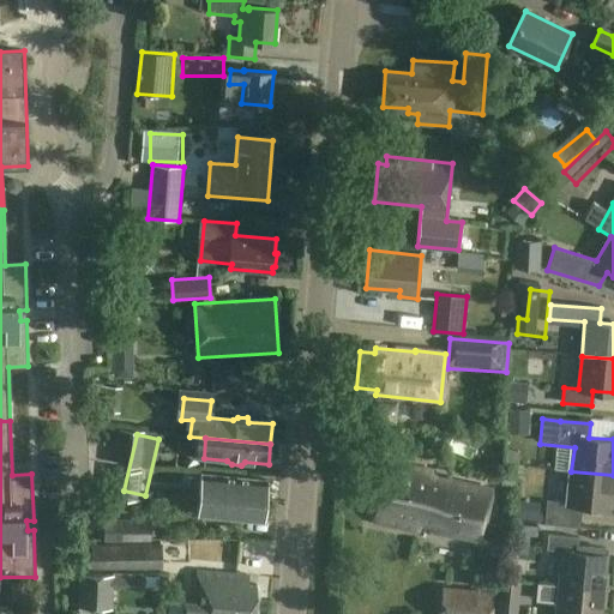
[(433,471),(385,462),(373,522),(419,533),(421,524),(435,528),(434,531),(479,542),(491,489),(432,476),(433,471)]
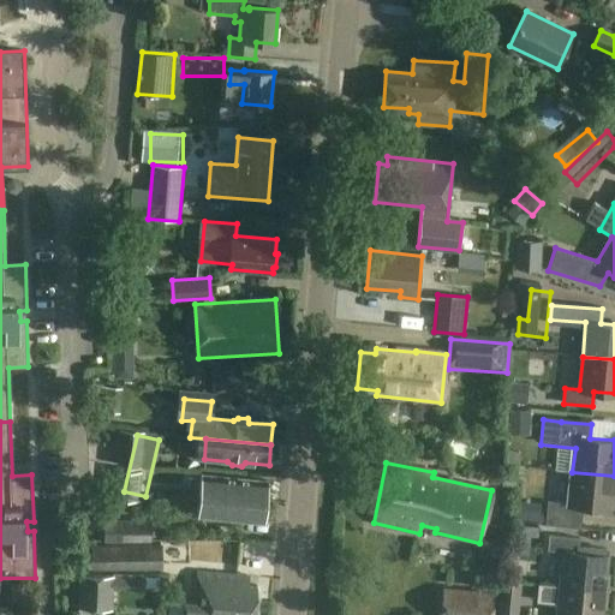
[(614,491),(614,476),(572,472),(569,506),(549,503),(547,524),(580,527),(583,507),(611,509),(613,491),(614,491)]
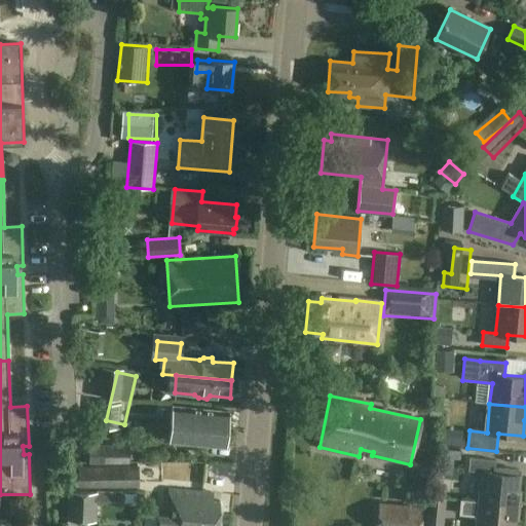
[(170,424),(226,429),(228,412),(173,407),(173,406),(171,406),(170,424)]
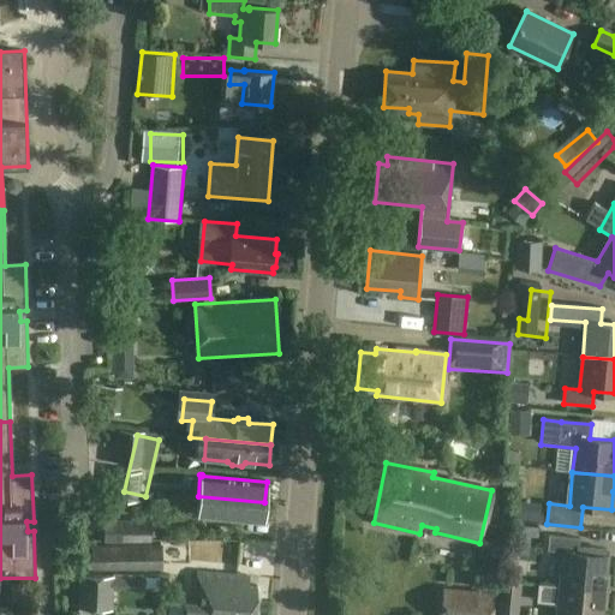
[(263,523),(264,502),(198,496),(196,517),(197,517),(263,523)]
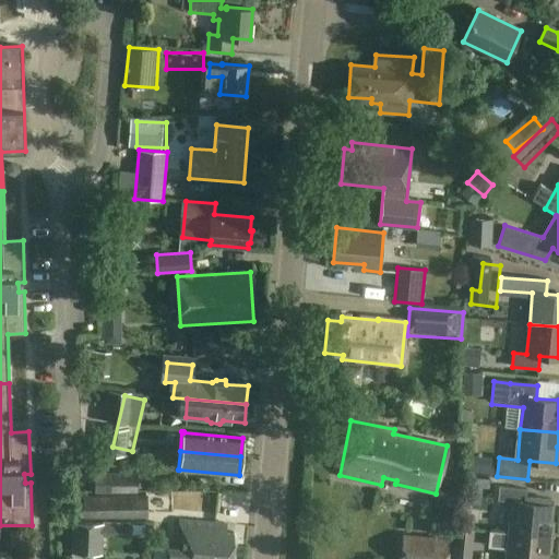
[(509,533),(550,537),(551,523),(549,523),(550,507),(525,503),(526,490),(499,487),(498,501),(512,502),(509,533)]
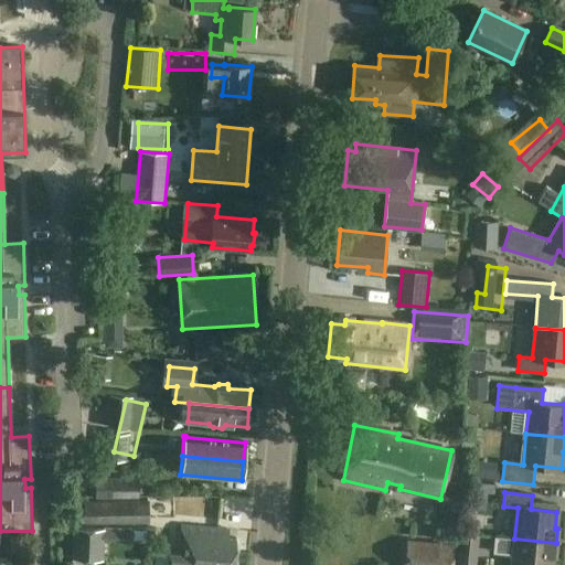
[(149,523),(149,500),(83,501),(83,524),(149,523)]
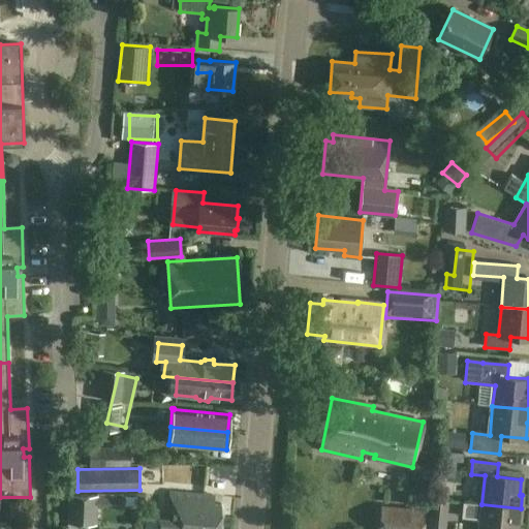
[(213,481),(241,483),(241,470),(213,470),(213,481)]
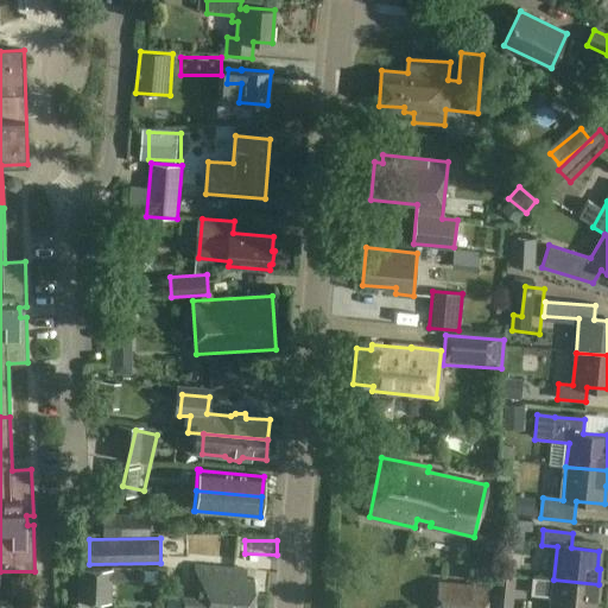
[(244,595),(253,596),(254,580),(245,580),(245,570),(195,565),(192,595),(194,596),(216,599),(217,595),(242,597),(244,595)]
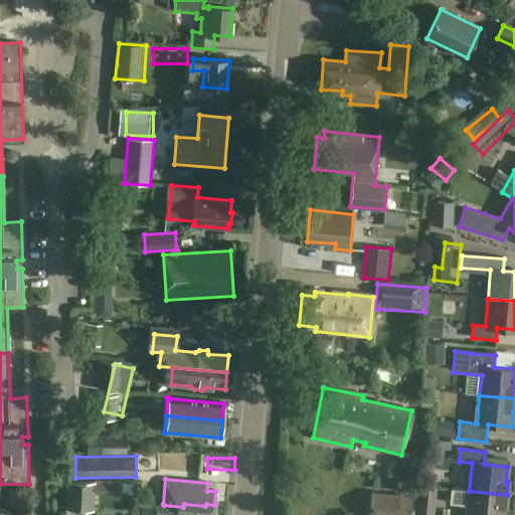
[(433,514),(436,489),(418,487),(415,514),(433,514)]
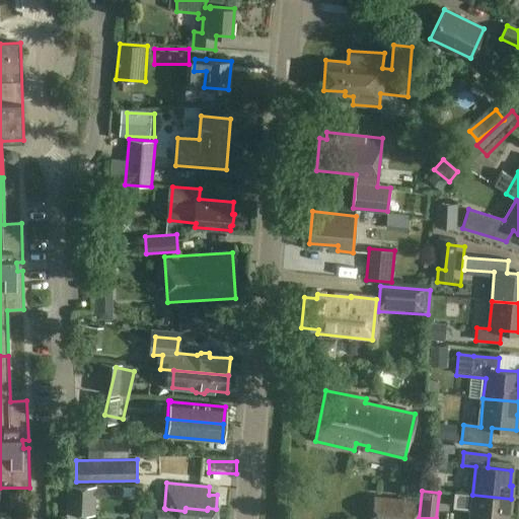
[(511,499),(472,495),(455,494),(454,507),(470,509),(469,518),(506,518),(508,512),(510,512),(511,499)]
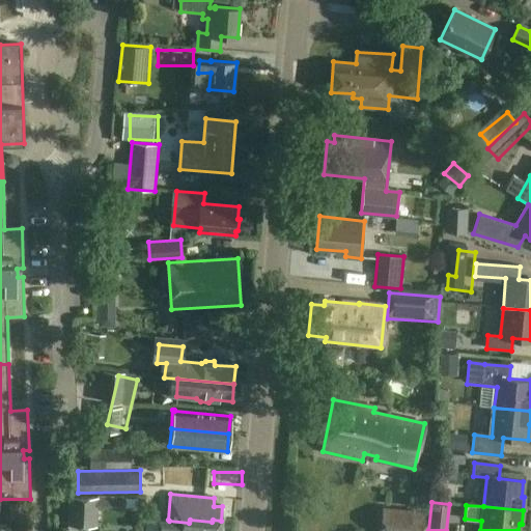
[(87,506),(80,522),(98,530),(106,515),(87,506)]
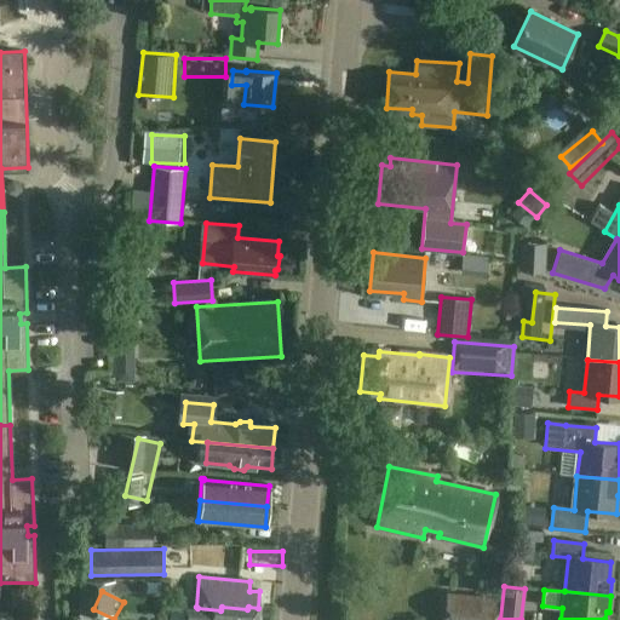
[(447,595),(443,619),(494,619),(497,600),(447,595)]
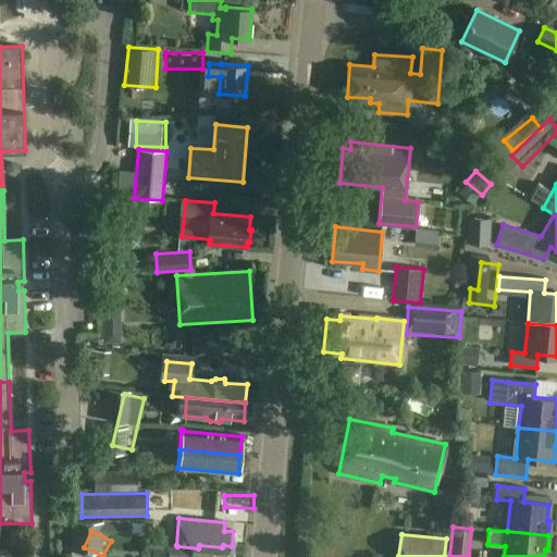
[(177,546),(176,545),(175,551),(165,549),(164,556),(231,556),(232,546),(223,545),(222,547),(199,545),(198,548),(177,546)]
